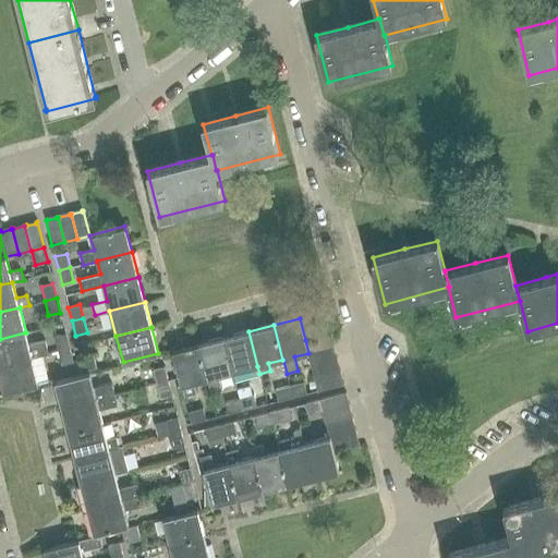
[(223,338),(232,373),(257,366),(249,331),(223,338)]
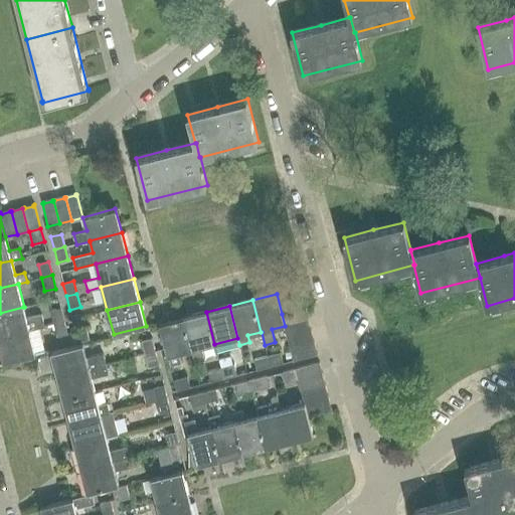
[(0,337),(29,330),(43,327),(40,315),(26,319),(23,307),(0,313),(0,337)]
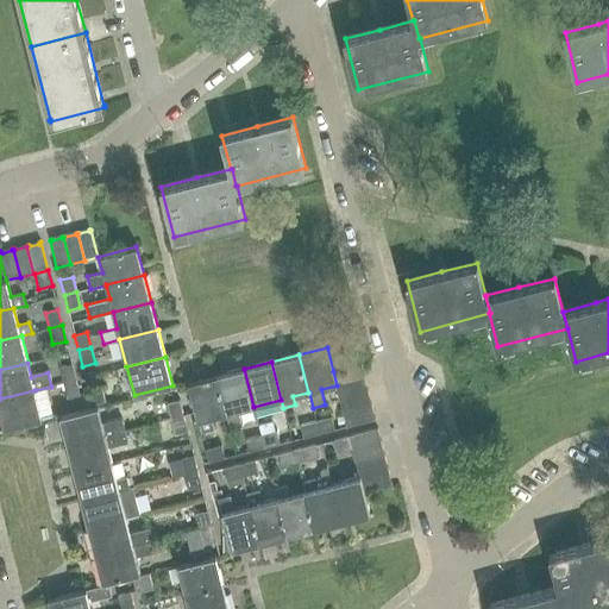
[(333,371),(337,385),(364,378),(364,377),(363,377),(360,366),(362,366),(360,364),(333,371)]
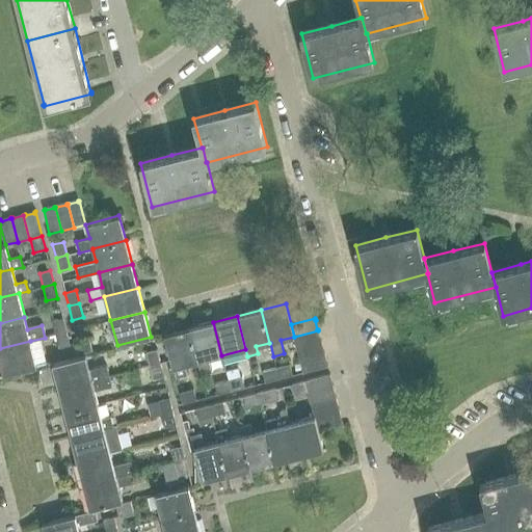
[(52,321),(55,335),(65,331),(62,319),(52,321)]
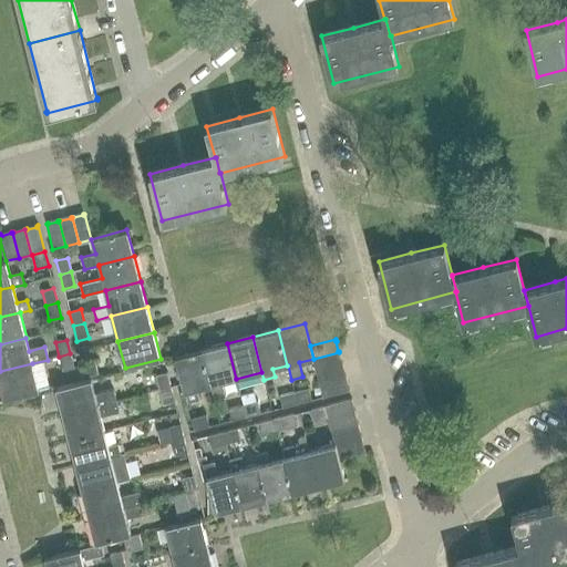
[(226,397),(224,389),(223,382),(236,379),(227,343),(202,350),(210,385),(214,400),(226,397)]
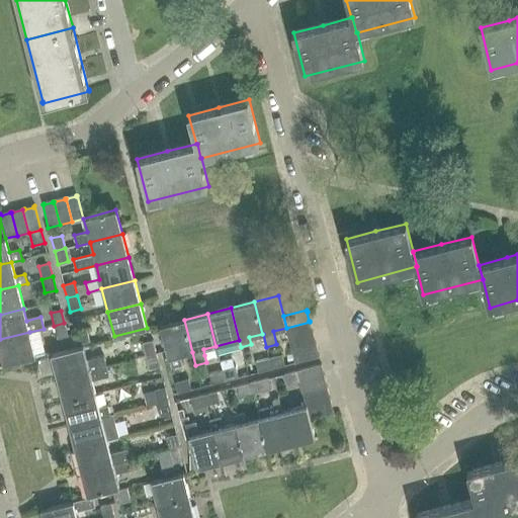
[(160,326),(168,358),(171,367),(182,364),(179,355),(192,352),(184,320),(160,326)]
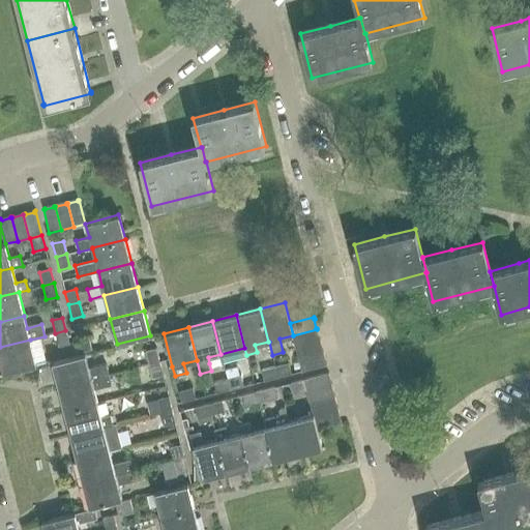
[(318,330),(317,329),(293,335),(296,348),(320,341),(320,340),(319,341),(317,331),(318,330)]
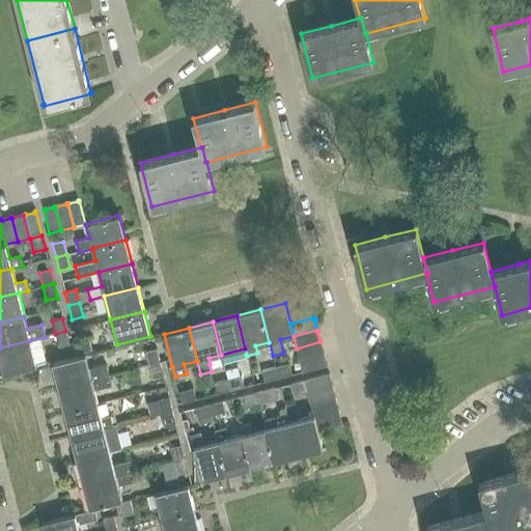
[(55,334),(58,348),(70,345),(65,331),(55,334)]
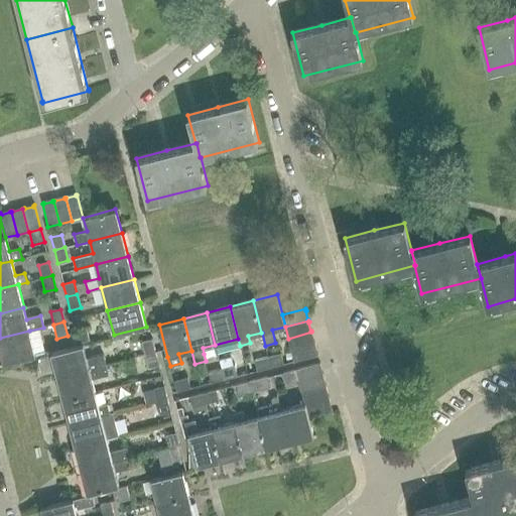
[(75,332),(79,344),(89,341),(86,329),(75,332)]
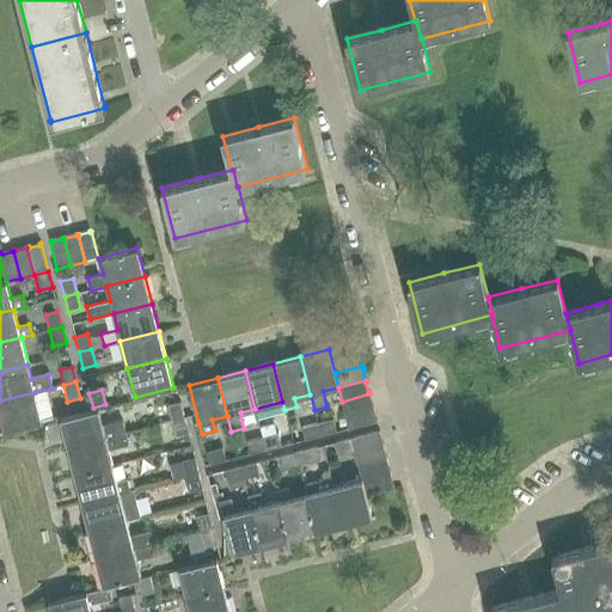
[(42,421),(35,392),(0,401),(0,415),(4,430),(42,421)]
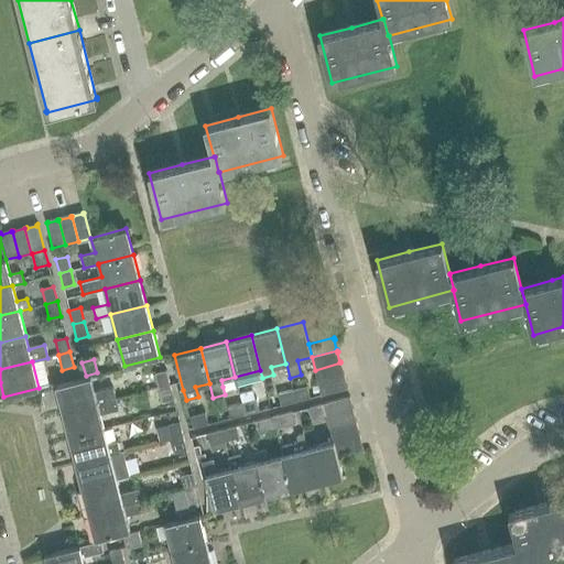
[(340,362),(315,370),(318,382),(344,376),(344,375),(343,375),(339,365),(342,365),(340,362)]
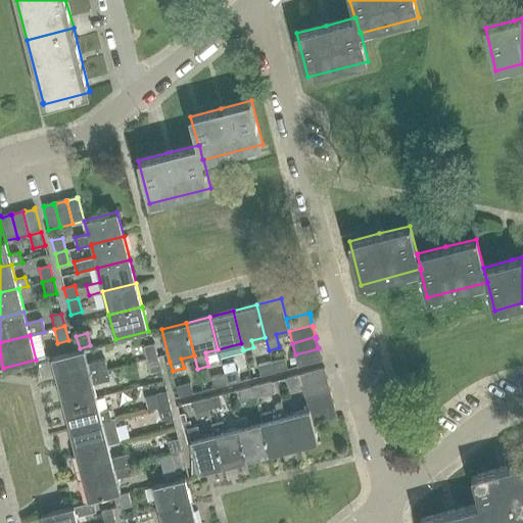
[(143,346),(146,360),(157,358),(154,344),(143,346)]
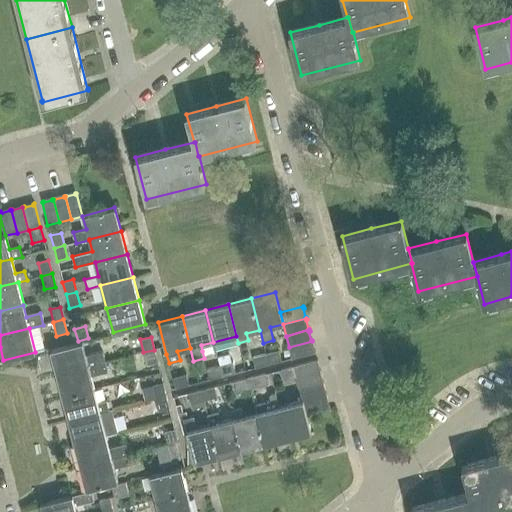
[(312,341),(289,347),(291,359),(315,353),(315,351),(314,351),(312,343),(313,342),(312,341)]
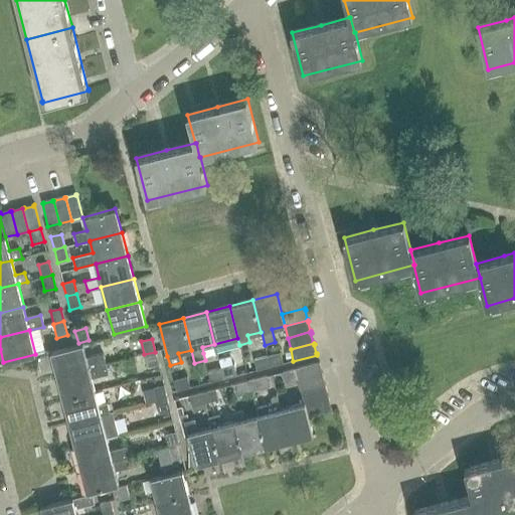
[(82,344),(78,345),(50,352),(56,376),(106,364),(104,354),(86,358),(82,344)]
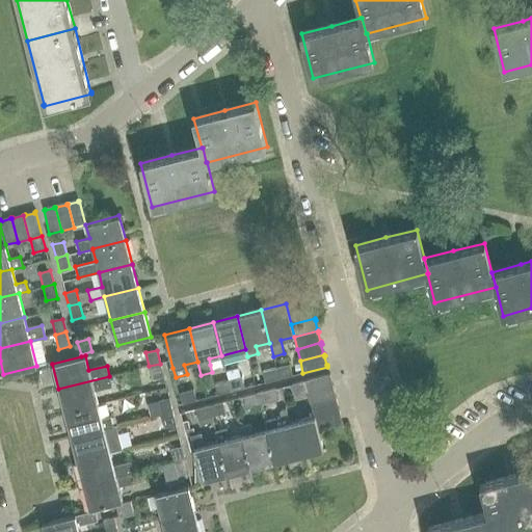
[(153,379),(163,377),(160,364),(149,366),(153,379)]
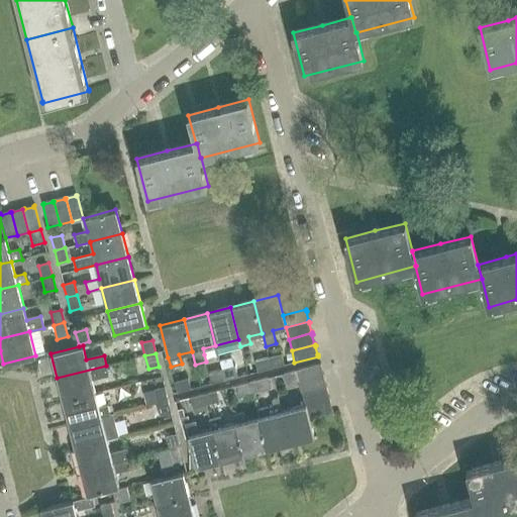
[(282,354),(269,358),(271,369),(284,366),(282,354)]
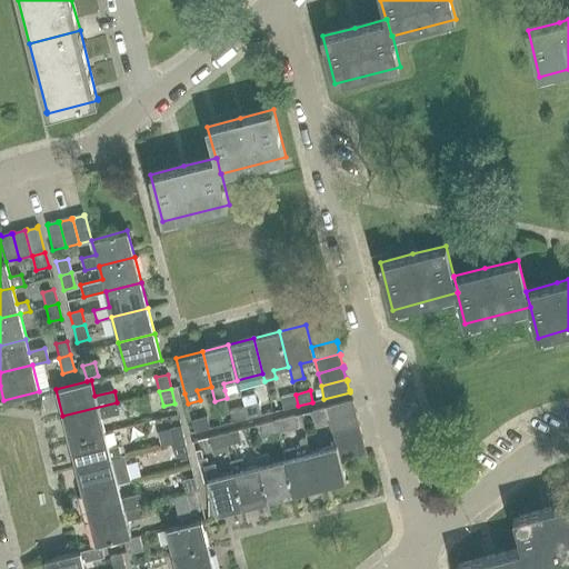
[(255,395),(242,397),(246,407),(257,405),(255,395)]
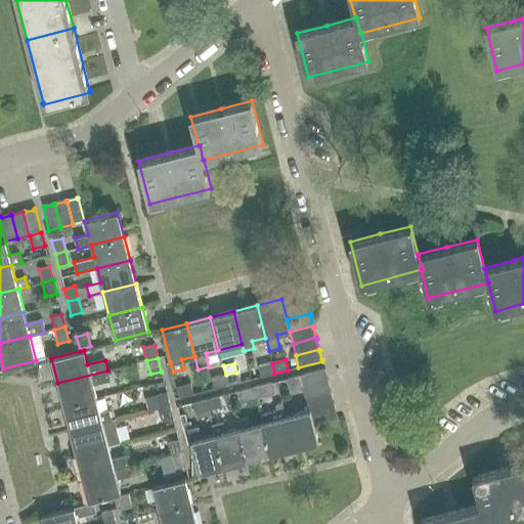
[(272,363),(258,366),(261,377),(274,374),(272,363)]
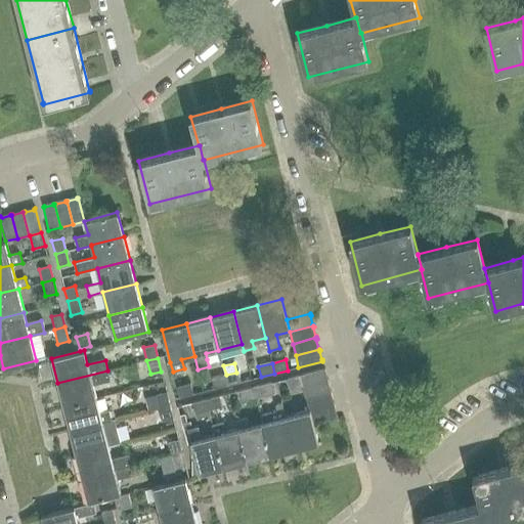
[(324,368),(301,376),(304,387),(328,381),(328,380),(326,380),(323,370),(325,370),(324,368)]
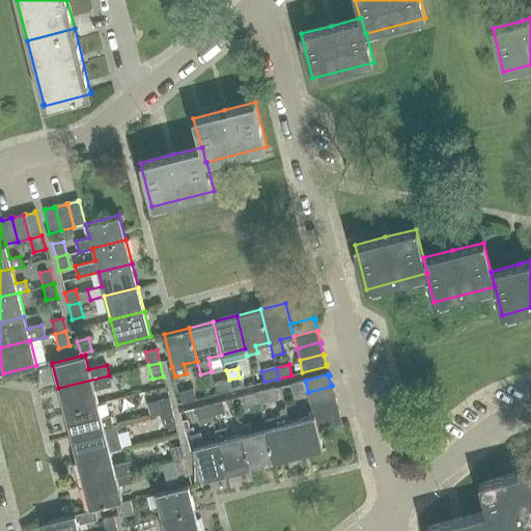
[(109,375),(58,388),(64,412),(98,403),(93,390),(112,386),(109,375)]
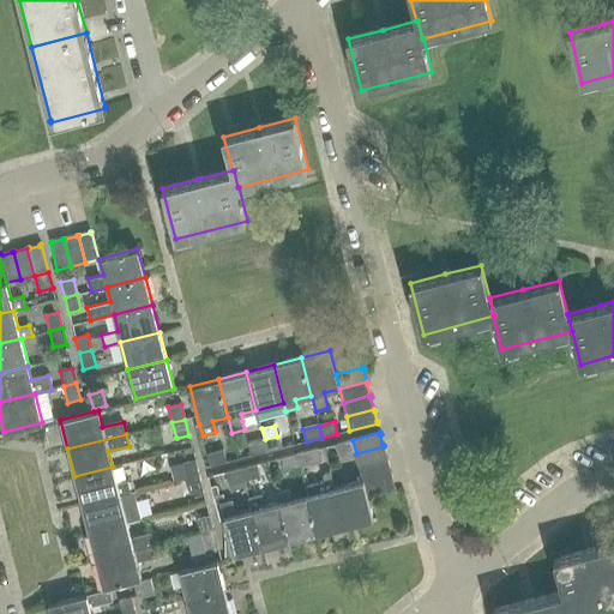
[(265,439),(264,439),(266,452),(282,449),(278,435),(277,437),(265,439)]
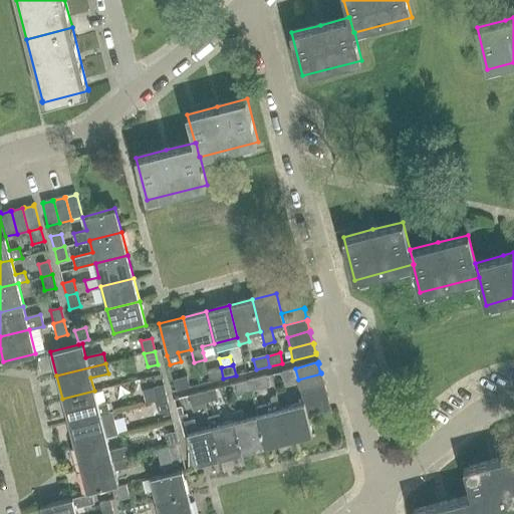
[(221,367),(207,371),(210,381),(223,378),(221,367)]
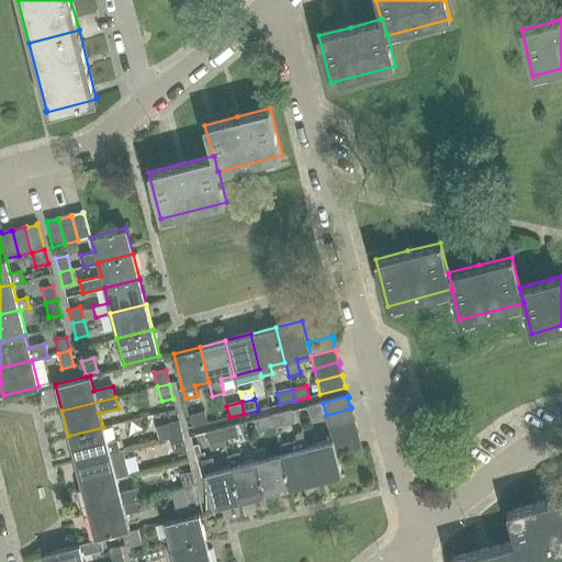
[(326,415),(323,403),(307,406),(311,419),(326,415)]
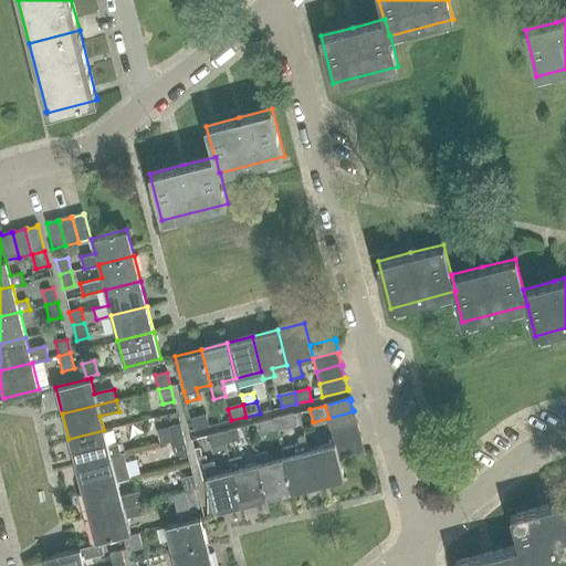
[(332,431),(357,425),(357,422),(356,422),(354,413),(354,411),(328,418),(332,431)]
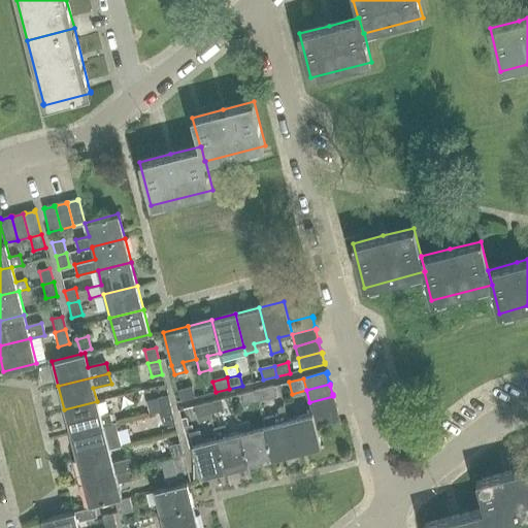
[(273,386),(255,390),(258,401),(276,396),(273,386)]
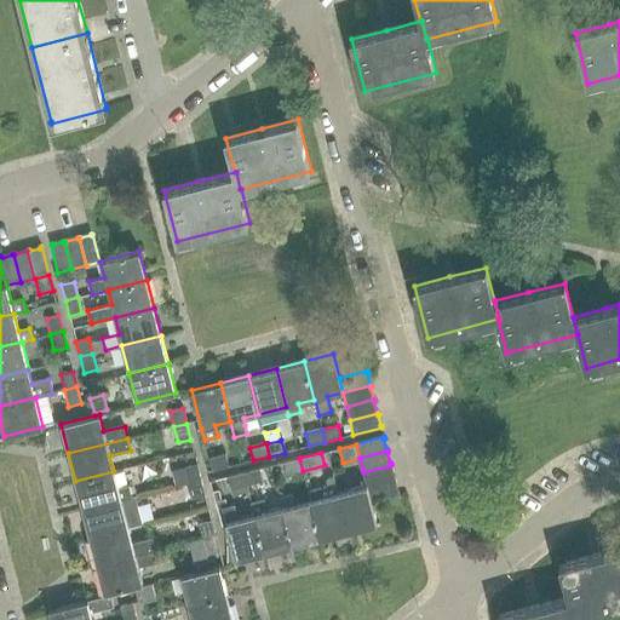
[(208,459),(212,471),(228,468),(224,454),(208,459)]
